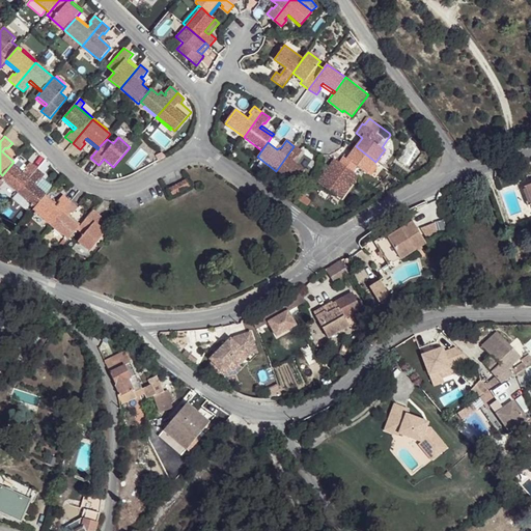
[(346,156),(348,157),(356,146),(355,145),(351,151),(350,151),(346,156)]
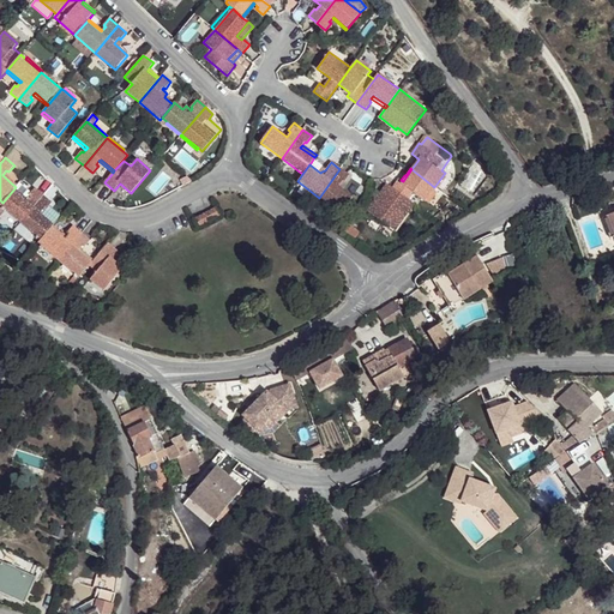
[(339,169),(319,198),(341,214),(353,197),(338,186),(342,181),(344,182),(349,175),(339,169)]
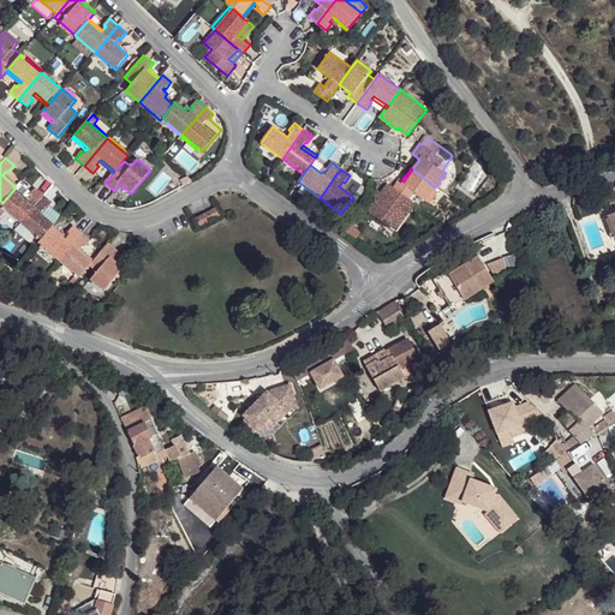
[(400,179),(393,189),(410,199),(413,193),(425,202),(425,201),(434,190),(435,187),(412,169),(404,181),(401,180),(400,179)]
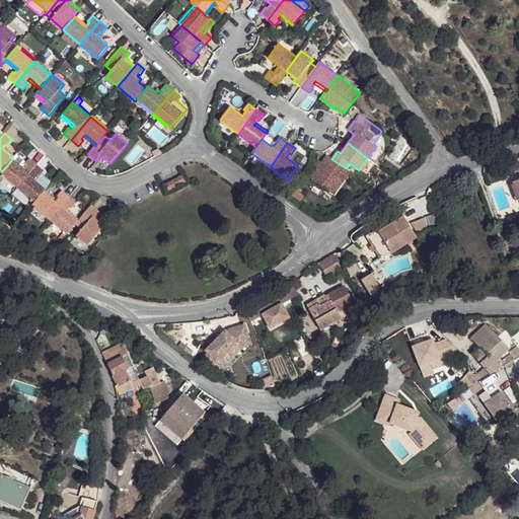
[(13,158),(14,156),(3,147),(2,148),(13,158)]
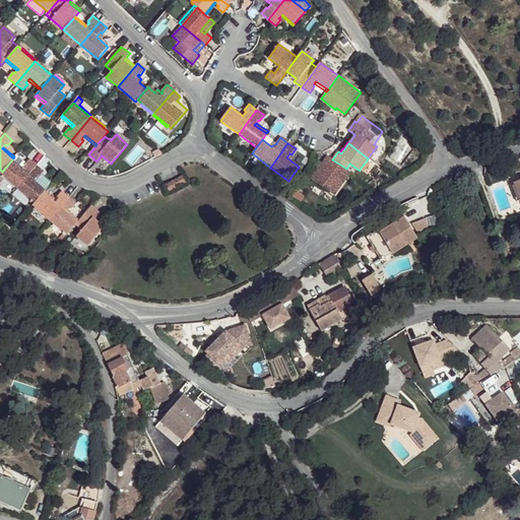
[(26,163),(16,154),(14,156),(13,158),(2,172),(0,173),(0,183),(4,179),(17,189),(37,166),(29,159),(26,163)]
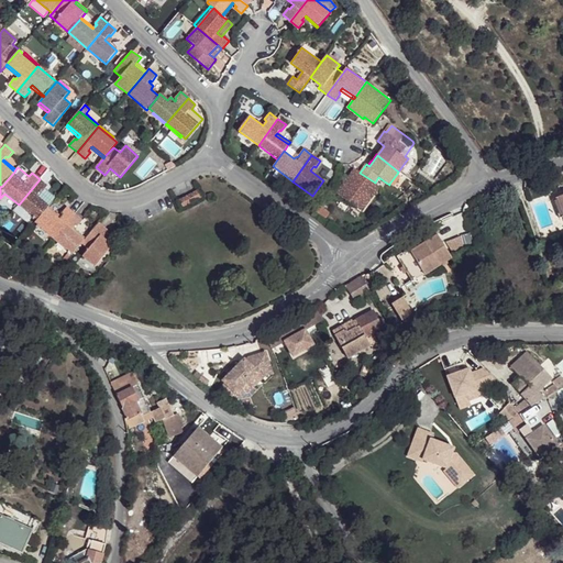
[(349,177),(354,180),(360,173),(355,168),(349,177)]
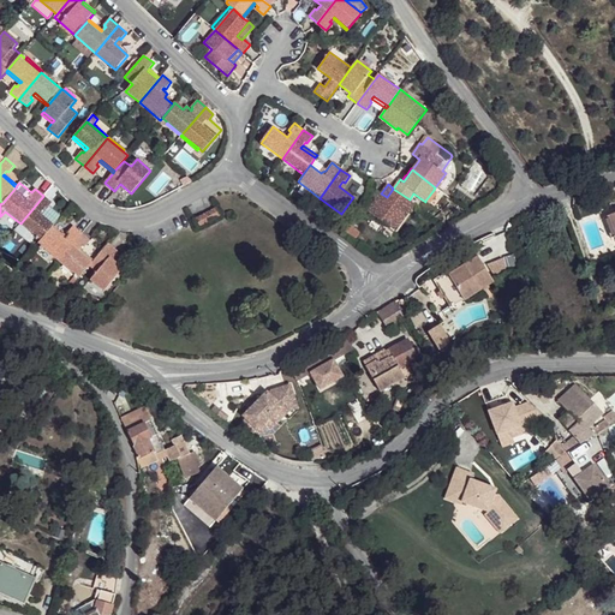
[(410,199),(393,189),(387,197),(381,193),(368,212),(395,231),(416,204),(410,199)]
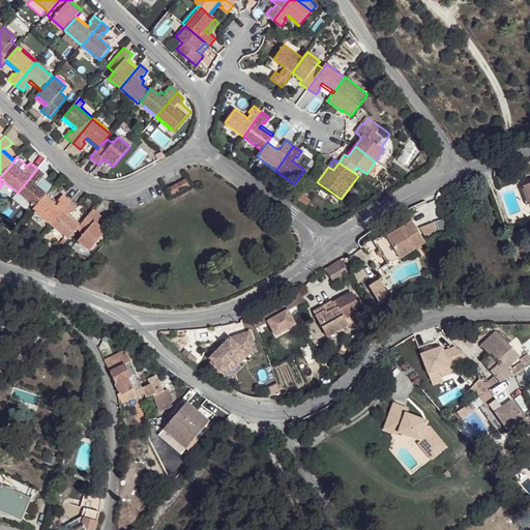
[(374,164),(366,173),(370,175),(377,166),(374,164)]
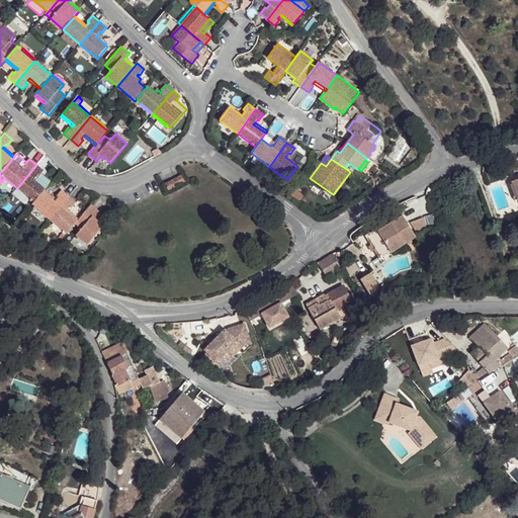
[(36,165),(17,188),(33,202),(42,191),(45,190),(46,189),(33,179),(34,178),(37,175),(38,177),(44,171),(36,165)]
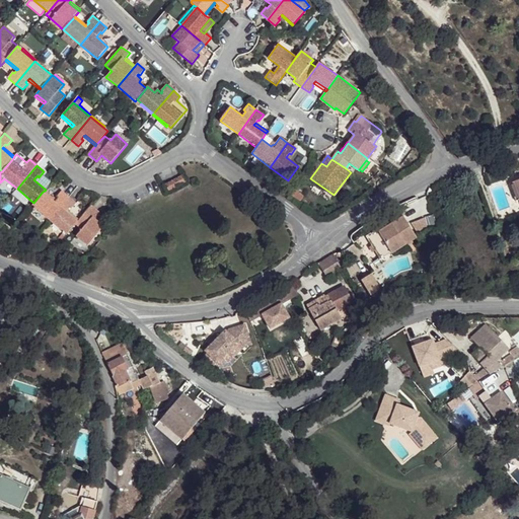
[(182,175),(163,186),(167,192),(186,181),(182,175)]
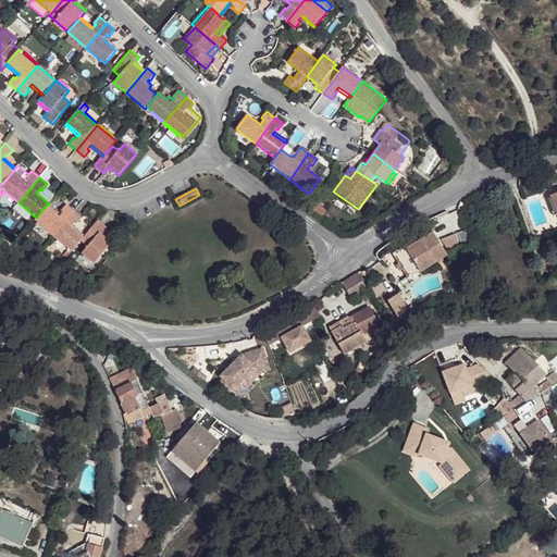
[(36,193),(49,203),(50,202),(37,192),(36,193)]
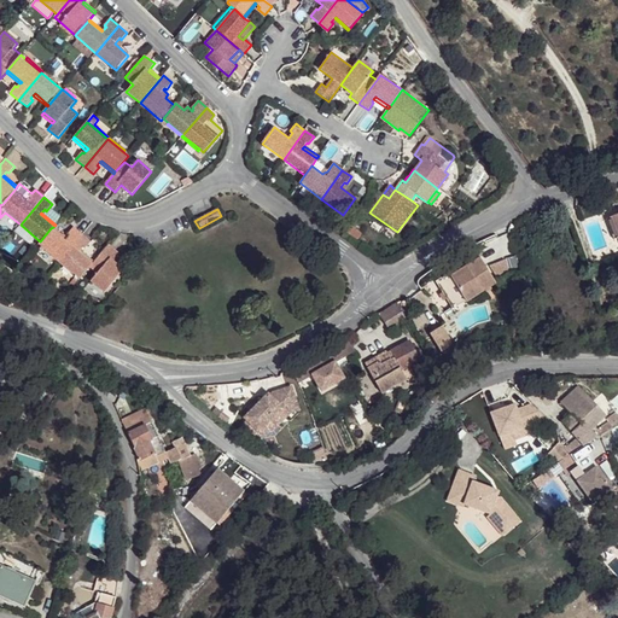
[(606,219),(614,239),(617,237),(617,220),(617,215),(606,219)]
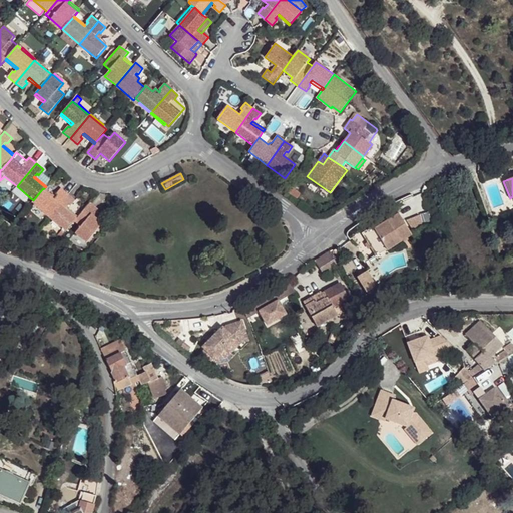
[(54,199),(42,189),(33,200),(31,203),(48,217),(68,194),(61,188),(56,194),(57,195),(55,198),(54,199)]
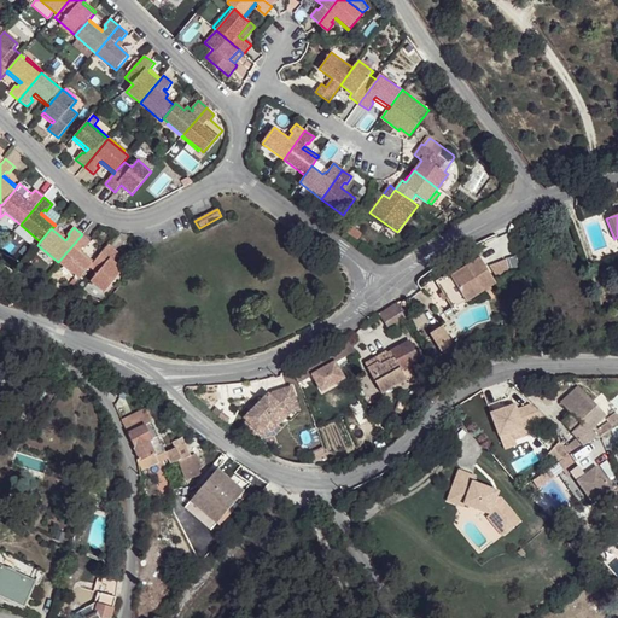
[(53,227),(51,228),(65,240),(66,239),(53,227)]
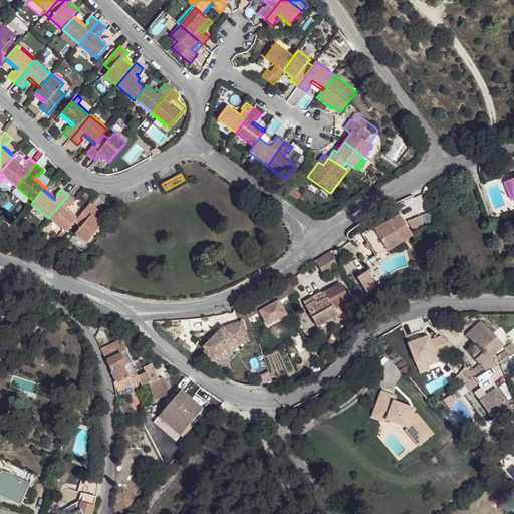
[(293,189),(289,195),(296,201),(301,195),(293,189)]
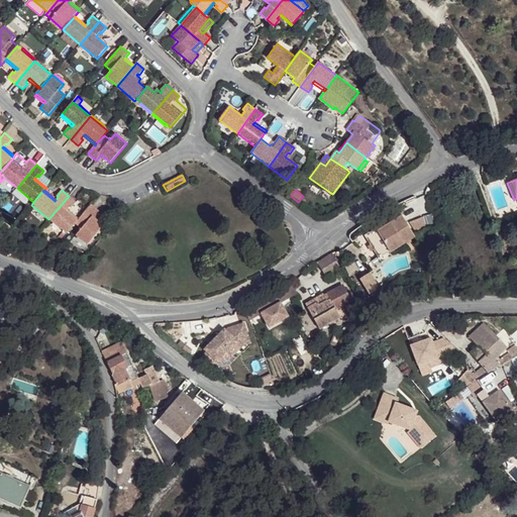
[(48,219),(66,233),(75,224),(78,220),(66,211),(68,209),(70,207),(71,208),(76,202),(69,196),(48,219)]
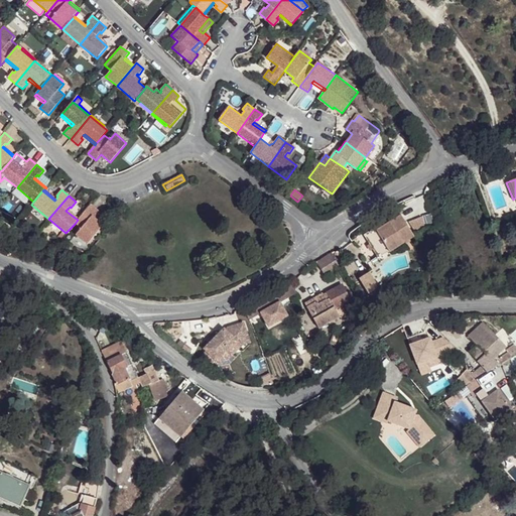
[(78,220),(75,224),(81,229),(76,235),(88,245),(104,226),(98,221),(94,218),(98,213),(100,212),(91,204),(79,219),(78,220)]
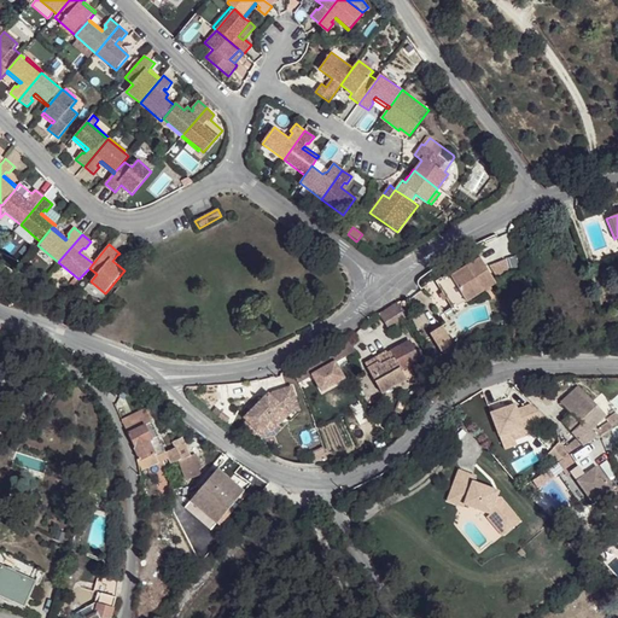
[(79,252),(93,263),(94,262),(81,250),(79,252)]
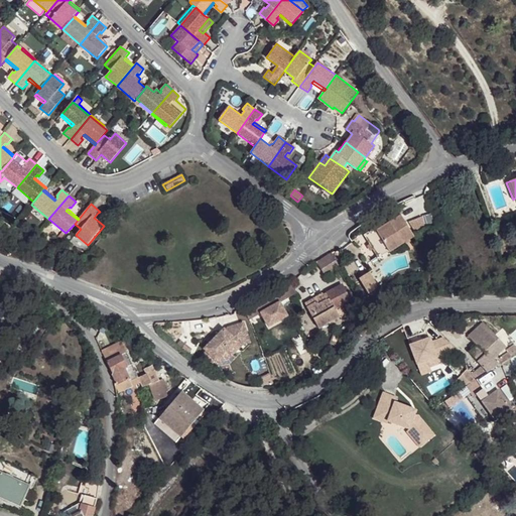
[(364,236),(378,257),(388,250),(389,252),(414,236),(399,213),(364,236)]
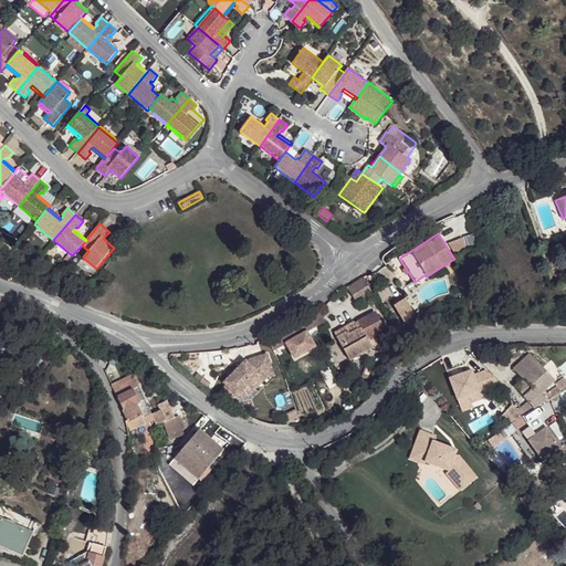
[(477,248),(473,234),(463,237),(467,250),(477,248)]
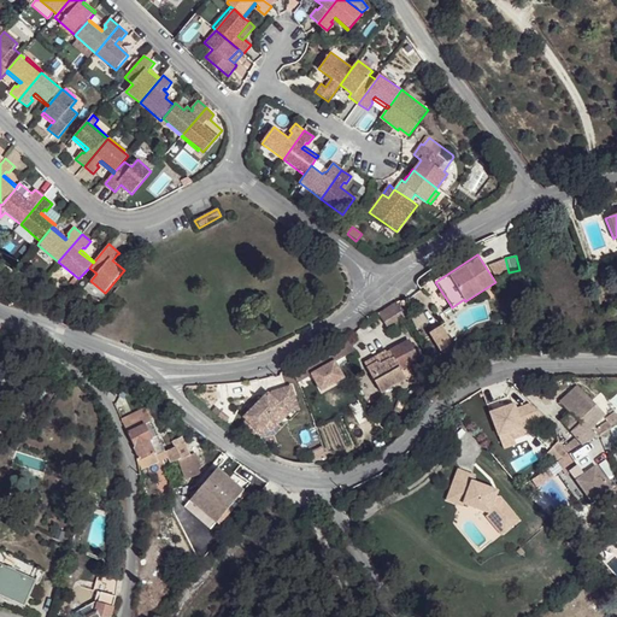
[(75,277),(68,285),(71,287),(78,280),(75,277)]
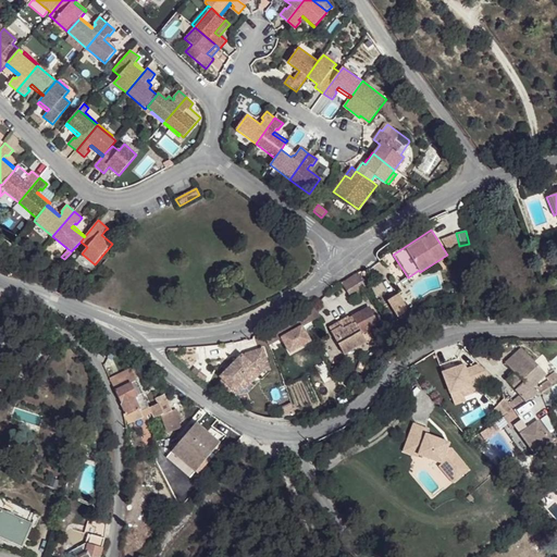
[(358,272),(343,283),(353,299),(367,289),(358,272)]
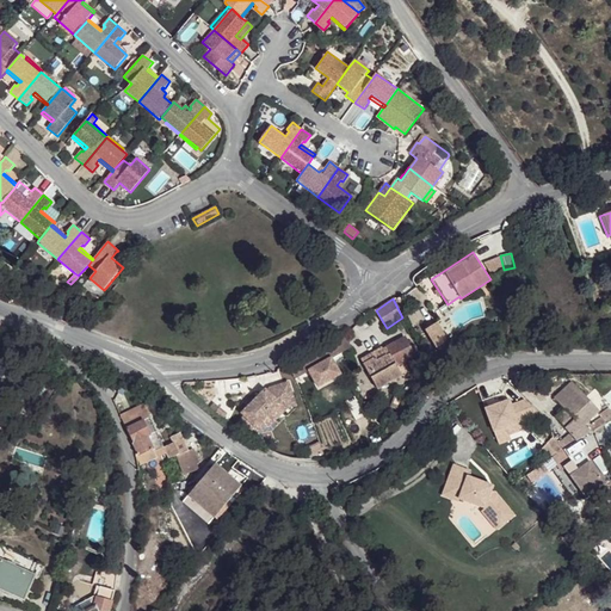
[(425,329),(437,349),(446,343),(451,339),(440,321),(425,329)]
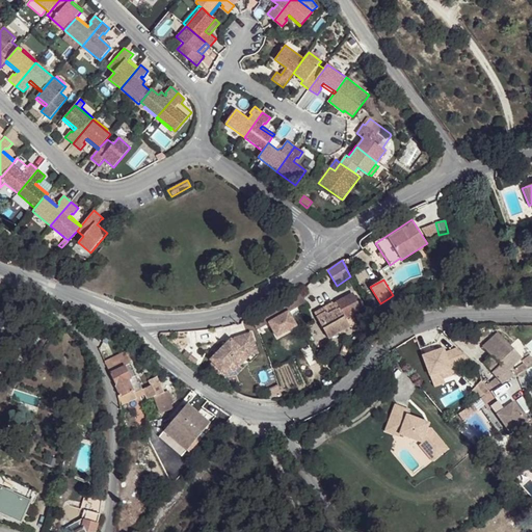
[(288,298),(250,319),(257,329),(269,323),(276,337),(296,326),(289,312),(306,302),(297,289),(287,296),(288,298)]
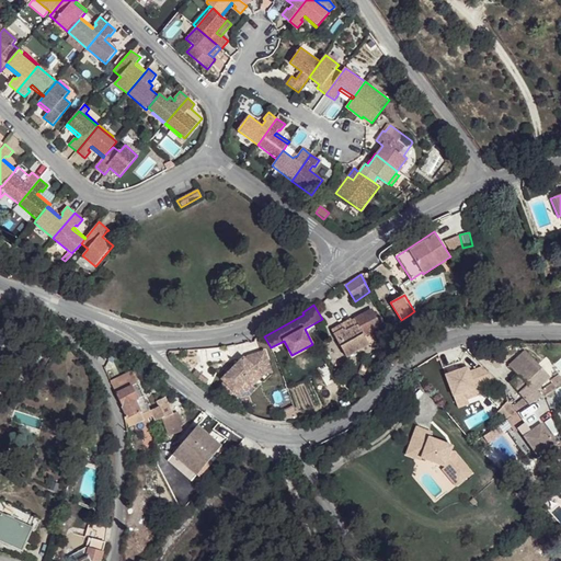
[(335,335),(334,335),(346,357),(374,342),(369,335),(366,338),(365,335),(385,324),(381,317),(377,319),(371,310),(355,320),(358,325),(345,333),(344,331),(335,335)]
